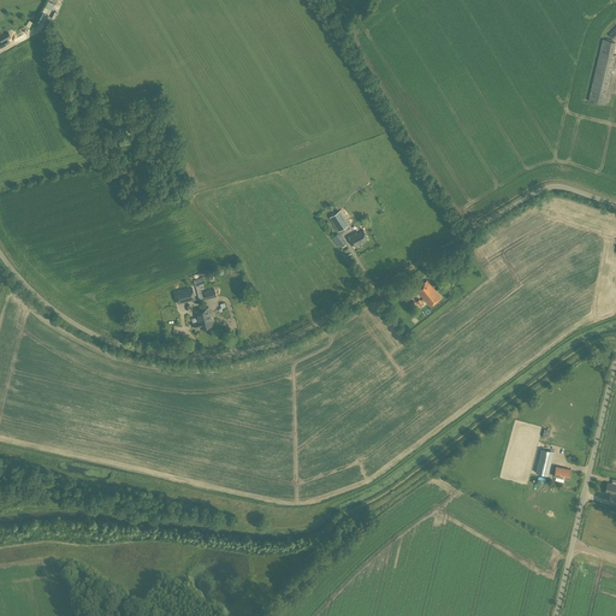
[(612,42),(614,40),(606,39),(606,40),(603,40),(588,101),(605,105),(615,60),(615,54),(612,54),(615,42),(612,42)]
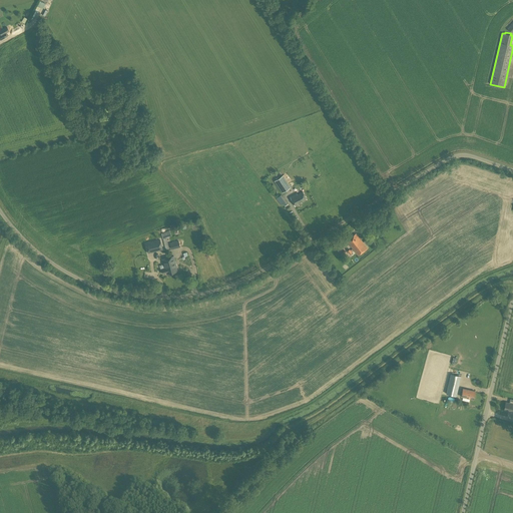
[(282,193),(291,187),(284,175),(274,181),(282,193)]
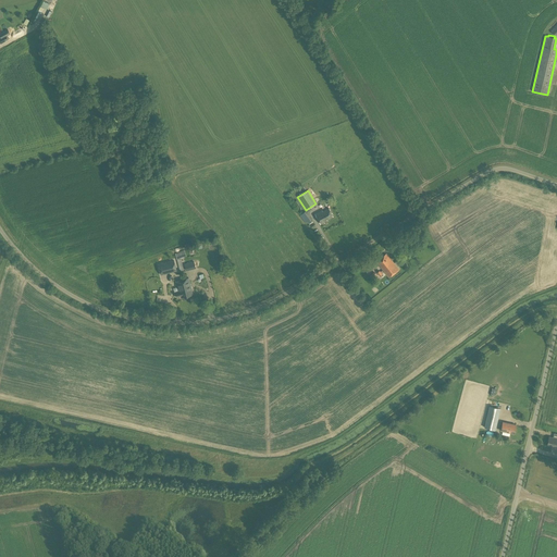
[(333,215),(329,208),(322,211),(322,210),(316,213),(321,224),(327,220),(326,219),(333,215)]
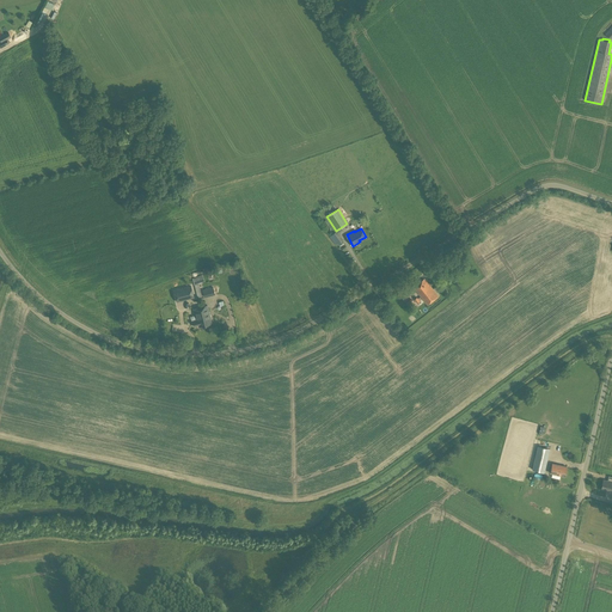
[(341,245),(343,243),(335,232),(332,234),(338,244),(340,244),(341,245)]
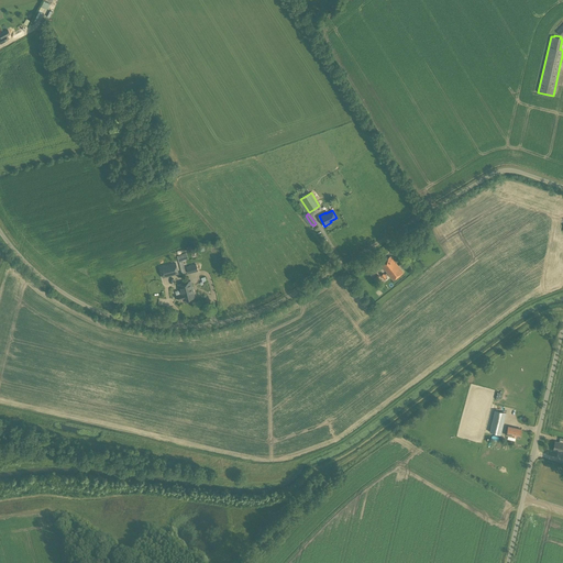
[(397,253),(405,247),(401,242),(393,246),(397,253)]
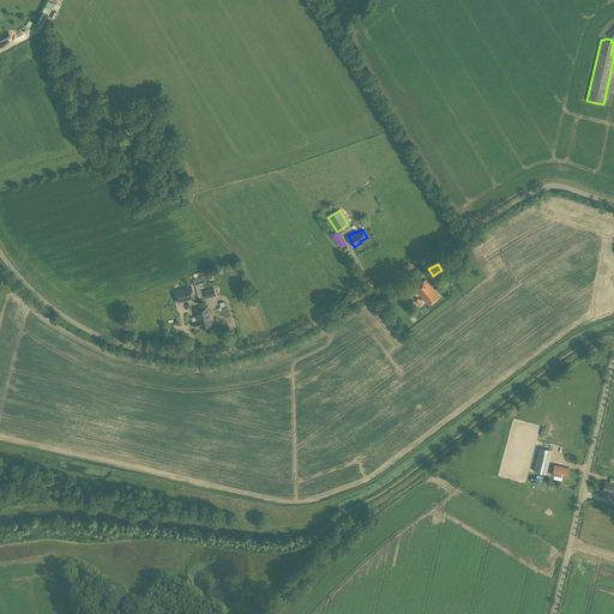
[(196,286),(203,283),(199,272),(193,274),(196,278),(193,280),(196,286)]
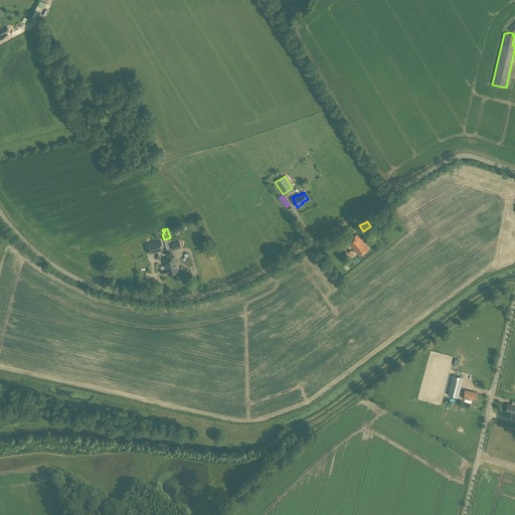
[(359,256),(369,248),(357,234),(348,241),(359,256)]
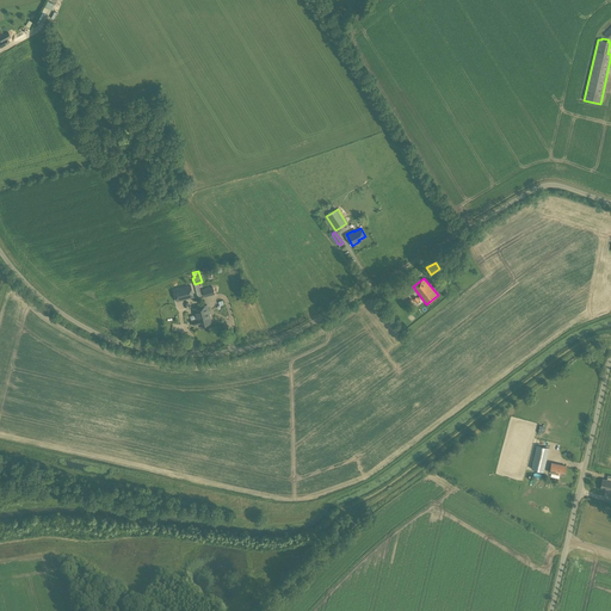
[(402,281),(402,279),(392,285),(397,295),(408,289),(407,287),(408,287),(405,281),(402,281)]
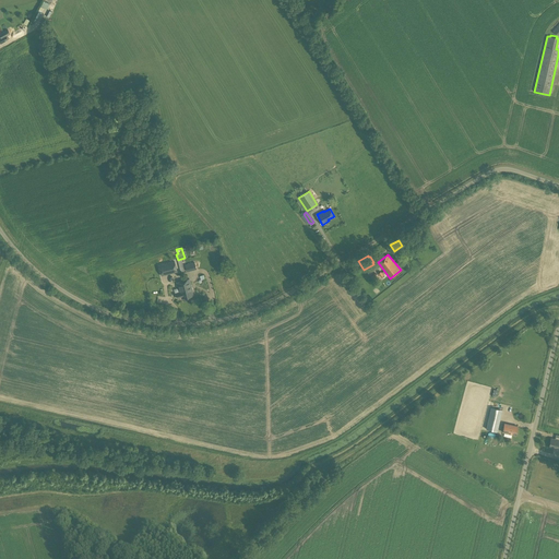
[(175,263),(175,261),(158,265),(159,268),(158,268),(161,274),(161,273),(162,275),(177,272),(177,270),(175,263)]
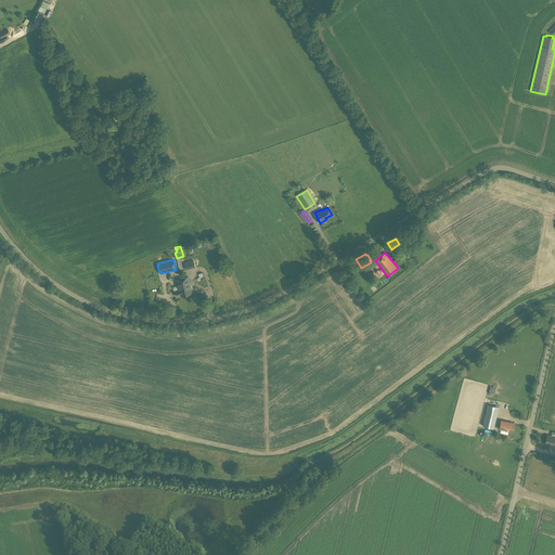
[(185,270),(195,267),(193,260),(183,263),(185,270)]
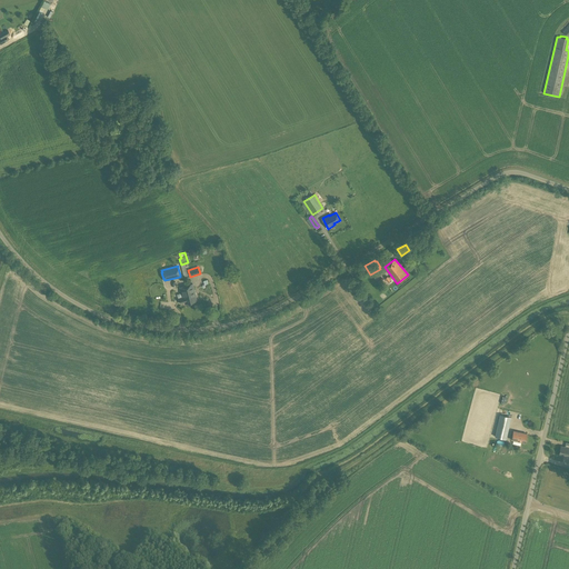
[(381,287),(387,282),(382,278),(377,281),(381,287)]
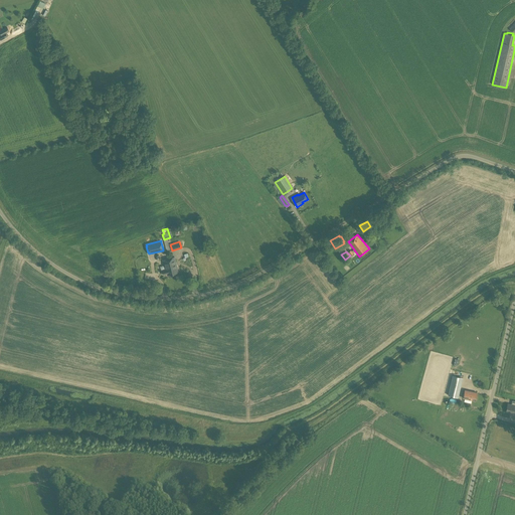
[(170,269),(171,274),(178,273),(176,267),(177,267),(174,256),(169,259),(171,268),(170,269)]
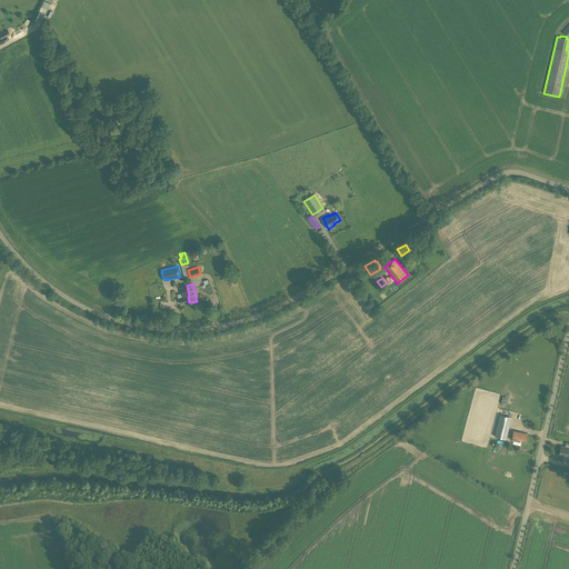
[(187,286),(180,287),(182,298),(179,298),(180,303),(185,302),(185,303),(189,302),(188,297),(189,296),(187,286)]
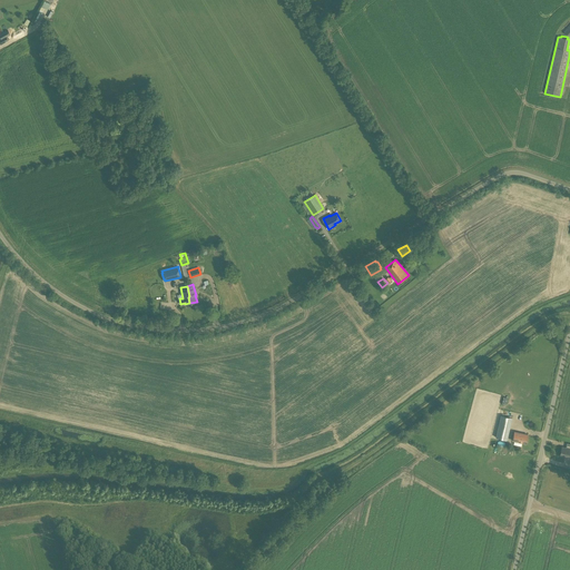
[(501,415),(495,438),(507,440),(509,431),(512,419),(501,415)]
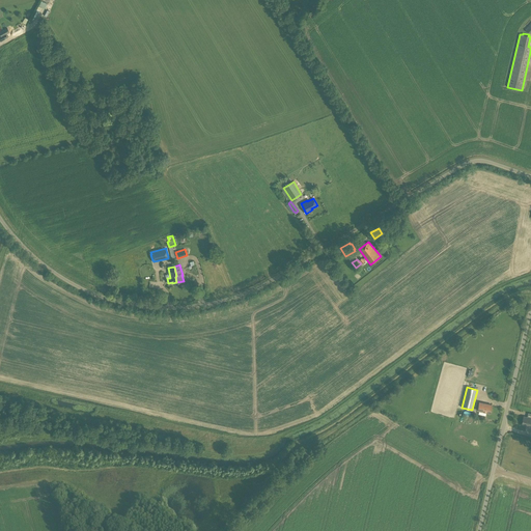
[(490,413),(492,404),(479,402),(478,410),(490,413)]
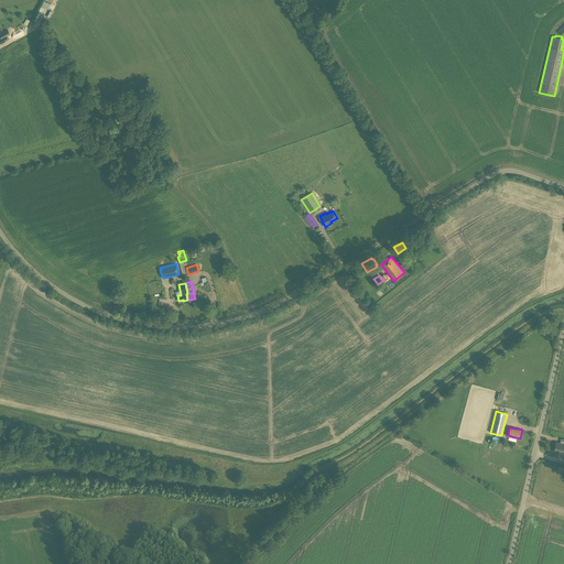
[(563,443),(560,443),(556,442),(554,451),(563,453),(563,443)]
